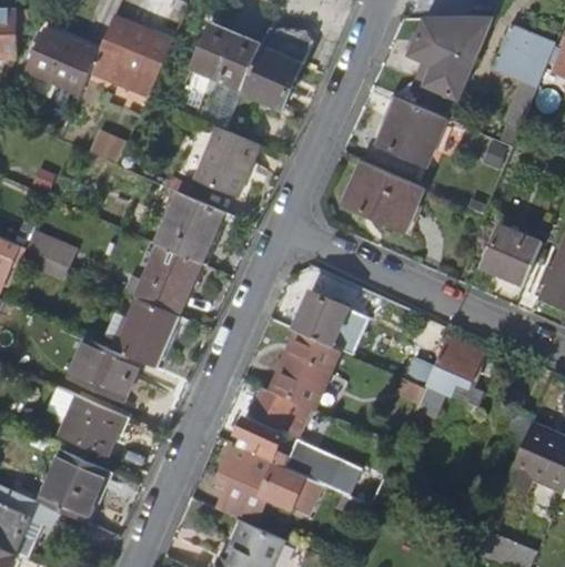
[(20,34),(30,12),(0,12),(0,57),(10,58),(16,58),(14,34),(20,34)]
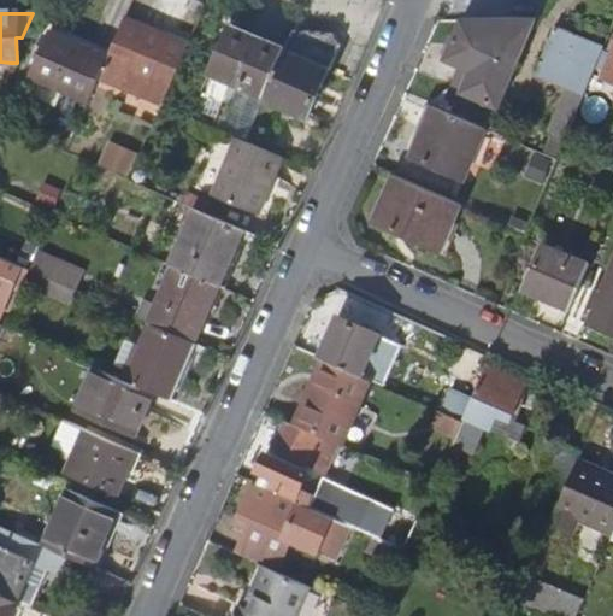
[(186,46),(123,18),(106,54),(98,76),(139,94),(151,70),(171,78),(186,46)]
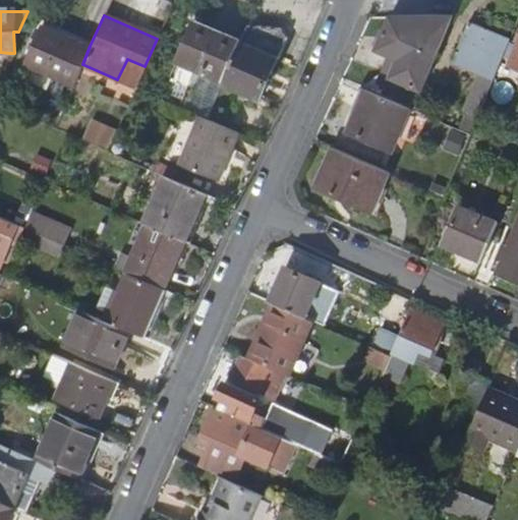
[(419,91),(452,17),(388,21),(373,50),(395,60),(388,76),(419,91)]
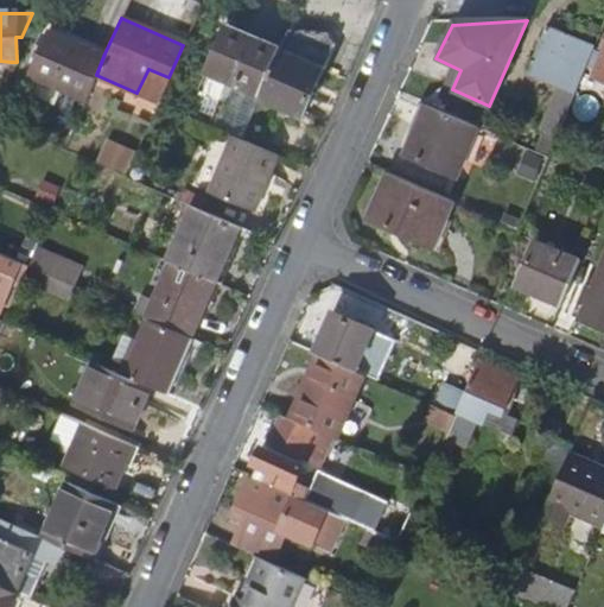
[(288,29),(279,49),(258,94),(255,97),(300,118),(332,46),(326,32),(288,29)]
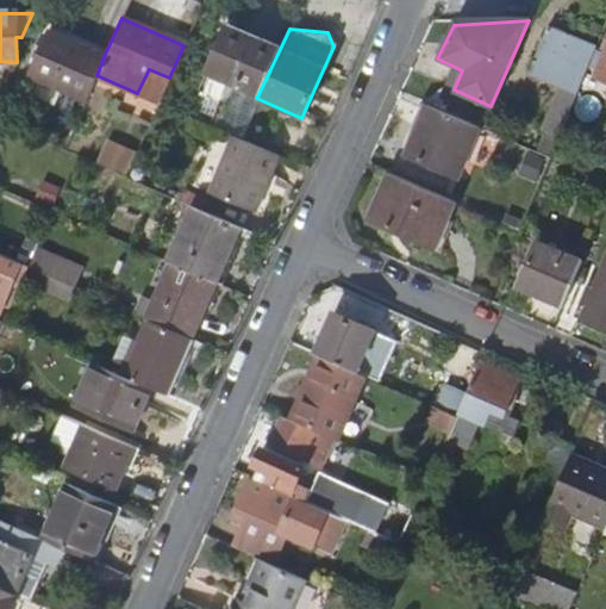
[(557,138),(594,49),(544,29),(525,72),(558,86),(541,130),(557,138)]
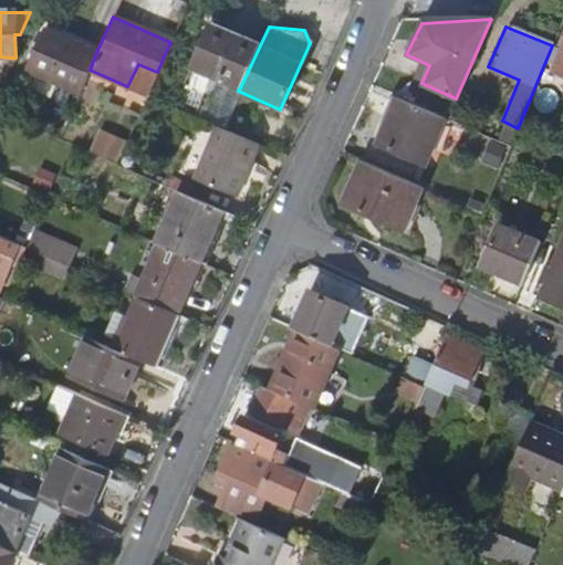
[(90,70),(97,50),(47,28),(28,70),(80,92),(90,70)]
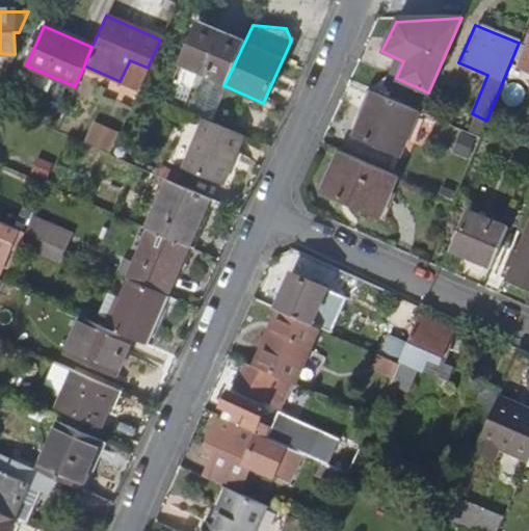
[(226,82),(244,43),(217,29),(213,37),(193,29),(179,60),(226,82)]
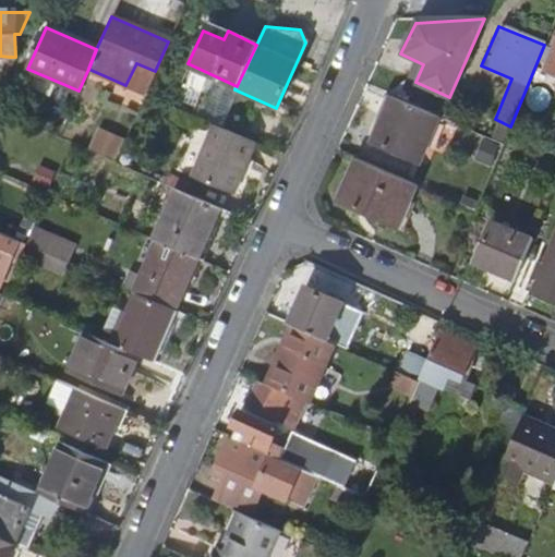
[(554,39),(542,71),(554,76),(554,39)]
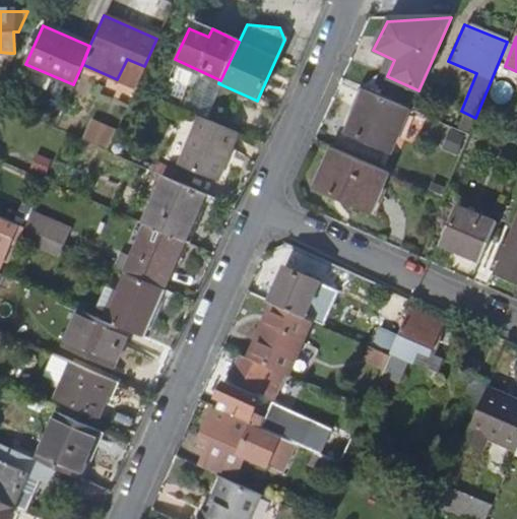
[(407,108),(365,88),(343,132),(388,151),(407,108)]
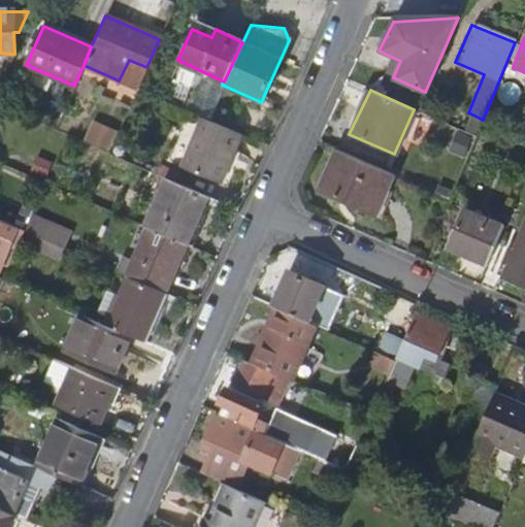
[(240,134),(206,119),(199,116),(177,165),(218,183),(240,134)]
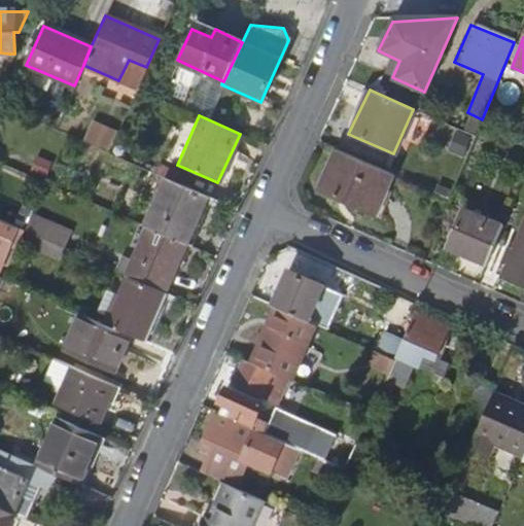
[(389,173),(335,149),(317,188),(336,198),(338,194),(373,210),(389,173)]
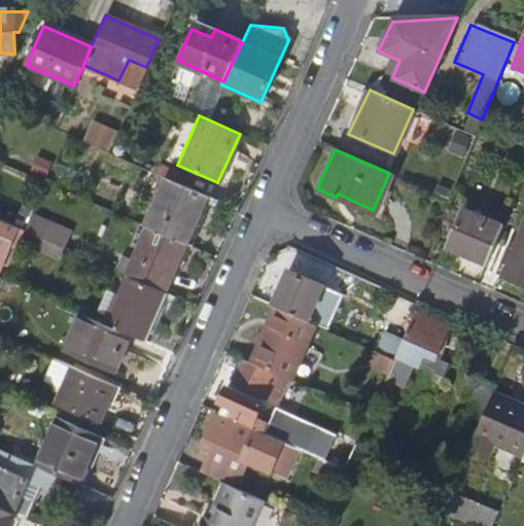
[(205,195),(167,178),(145,226),(147,228),(184,244),(205,195)]
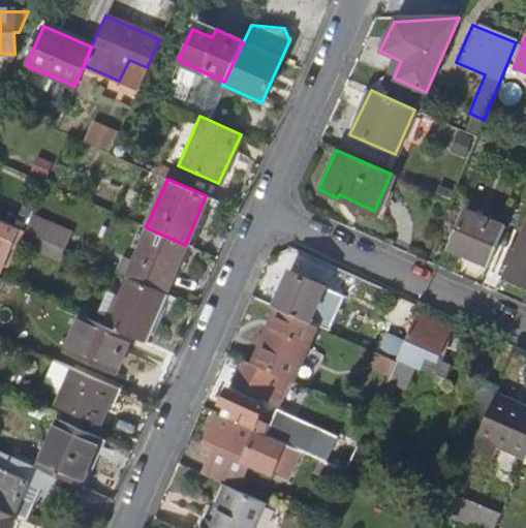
[(487,267),(503,228),(464,213),(449,250),(487,267)]
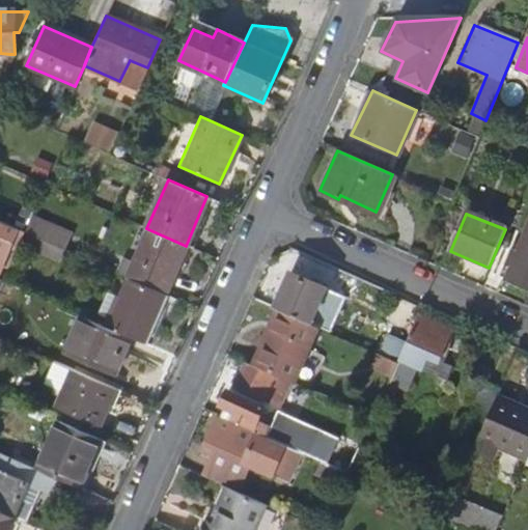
[(21,246),(60,261),(73,230),(33,215),(21,246)]
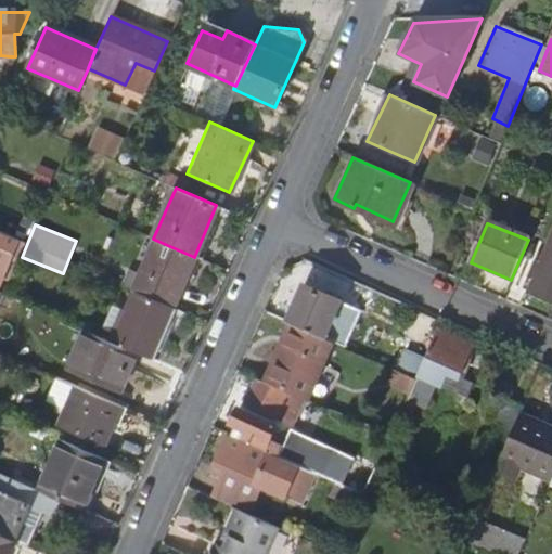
[(551,301),(551,235),(540,261),(535,259),(527,277),(533,279),(527,291),(551,301)]
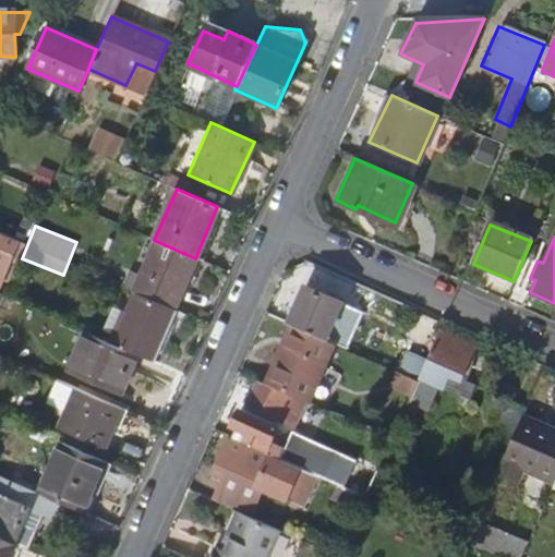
[(195,258),(156,241),(134,292),(173,309),(195,258)]
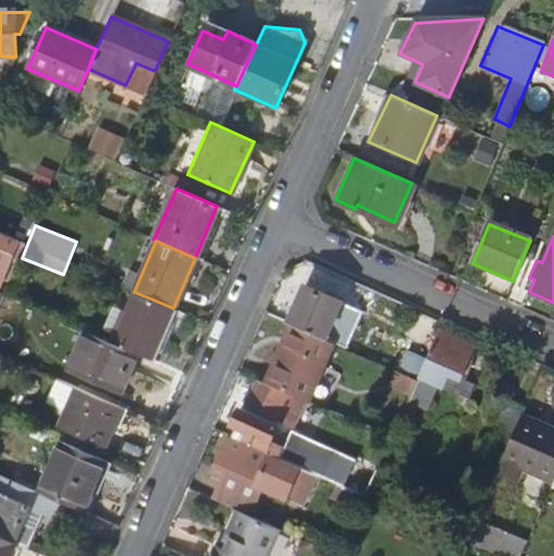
[(0,278),(10,256),(0,251),(0,278)]
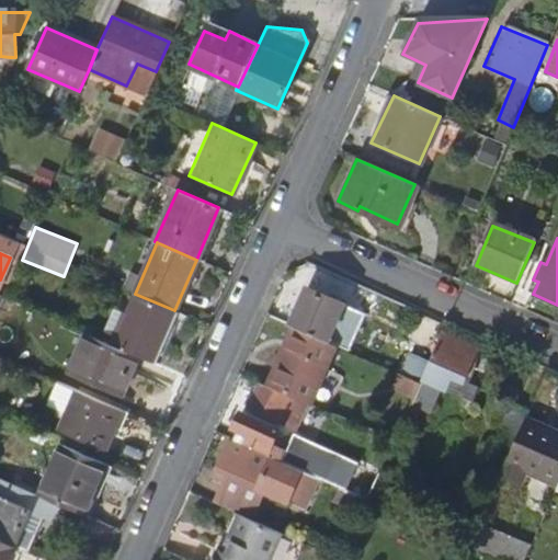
[(289,327),(292,327),(326,342),(343,305),(306,289),(289,327)]
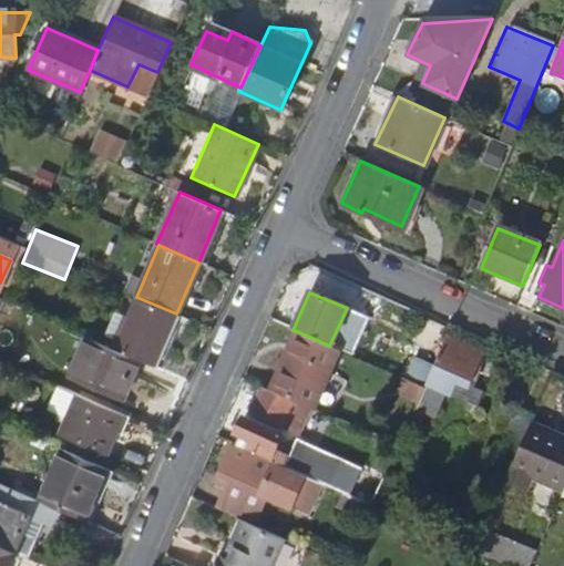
[(176,314),(136,297),(135,296),(113,347),(140,359),(156,366),(178,315),(176,314)]
